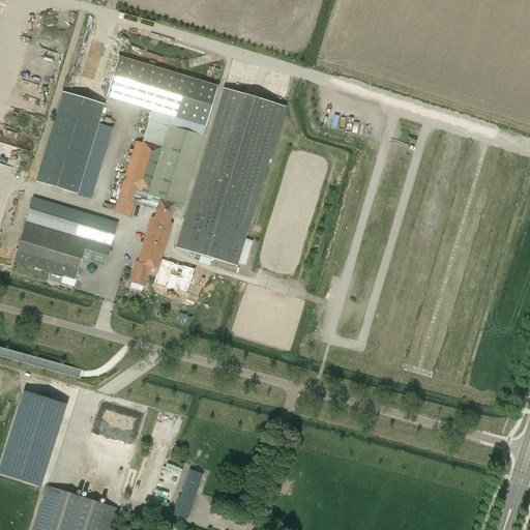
[(48,75),(56,77),(65,48),(34,38),(30,50),(53,57),(48,75)]
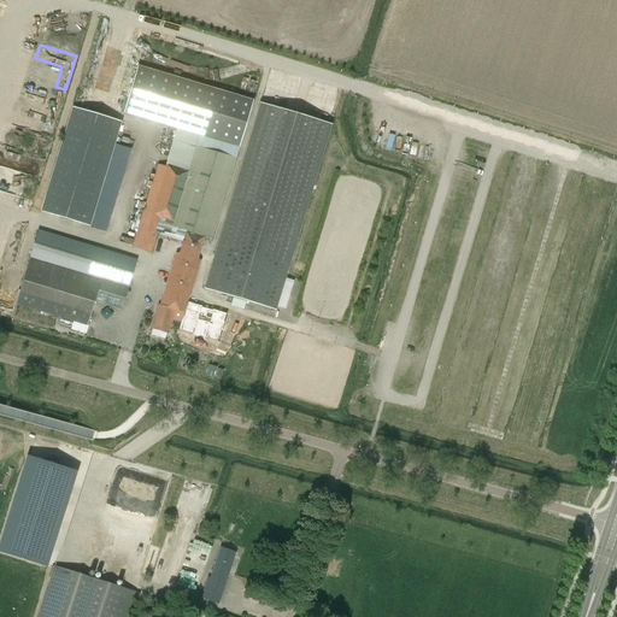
[(175,310),(186,312),(200,262),(197,260),(204,238),(211,240),(253,101),(137,66),(124,113),(205,137),(201,148),(198,147),(189,174),(158,164),(133,248),(151,253),(156,235),(182,244),(178,254),(176,254),(160,304),(159,304),(152,328),(169,333),(175,310)]
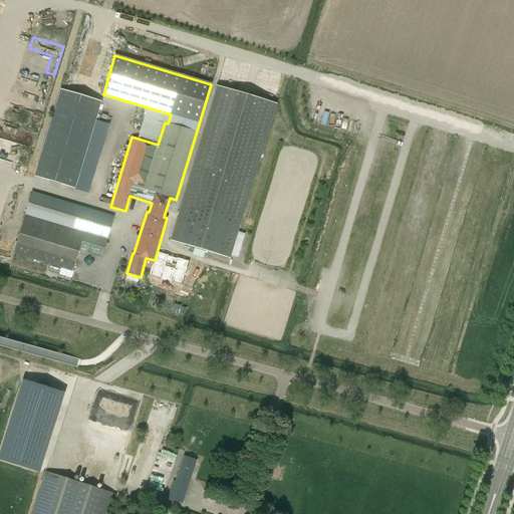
[(217,83),(174,229),(170,241),(230,259),(277,101),(217,83)]
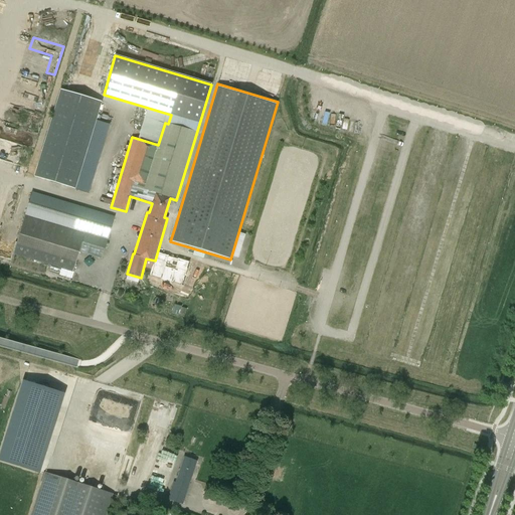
[(102,102),(60,90),(34,176),(74,189),(102,102)]
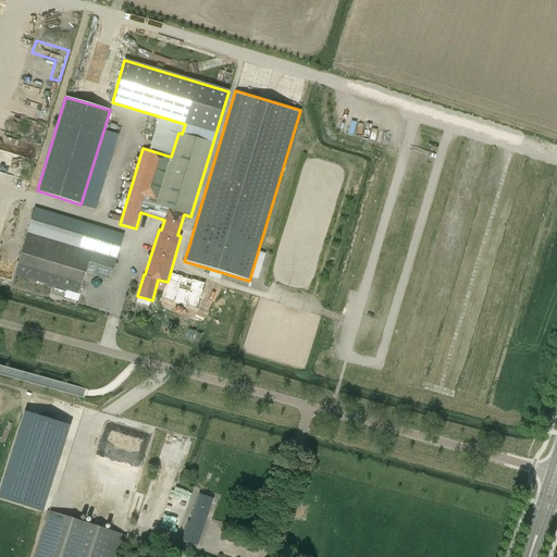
[(390,183),(387,178),(367,189),(369,194),(390,183)]
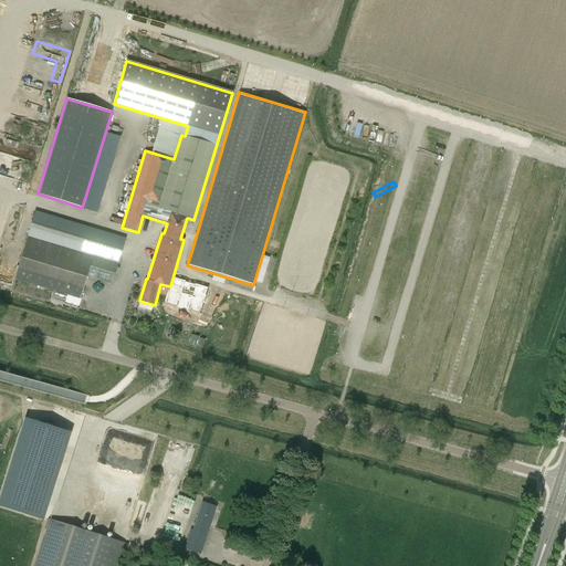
[(14,280),(80,300),(86,276),(112,284),(125,239),(35,212),(14,280)]
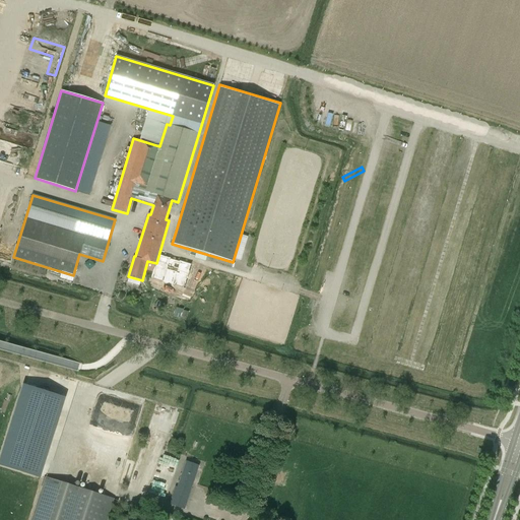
[(159,251),(152,275),(165,278),(168,268),(177,270),(174,281),(186,284),(193,261),(181,257),(181,258),(172,255),(159,251)]
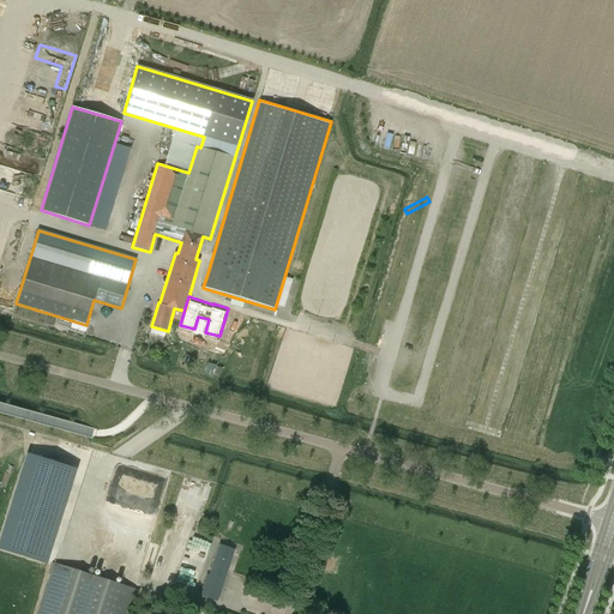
[(29,456),(1,545),(47,559),(74,470),(29,456)]
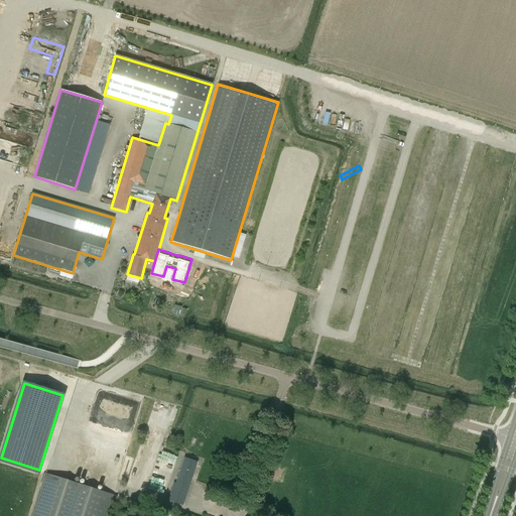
[(105,401),(103,411),(123,415),(125,405),(105,401)]
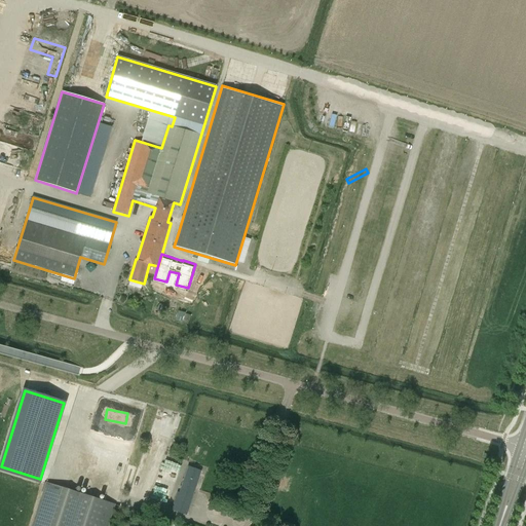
[(170,471),(171,482),(178,481),(177,466),(177,459),(167,459),(167,471),(170,471)]
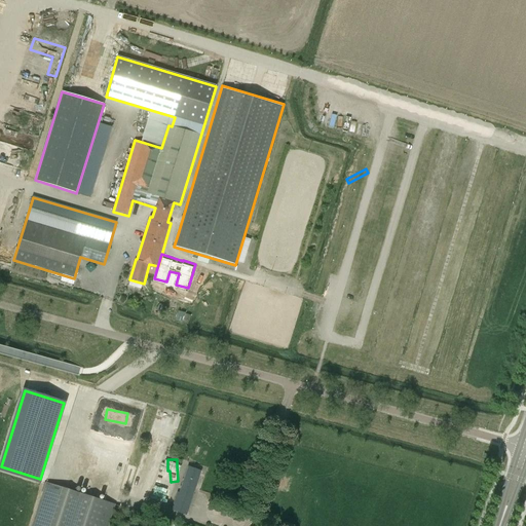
[(186,516),(201,471),(187,466),(179,492),(177,492),(171,511),(186,516)]
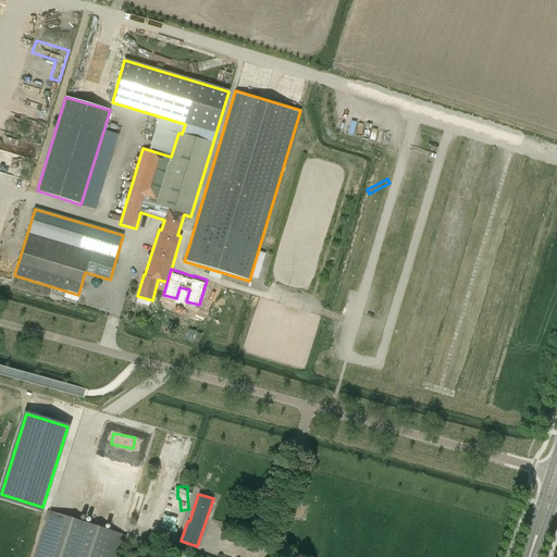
[(113,556),(121,535),(48,512),(33,556),(113,556)]
